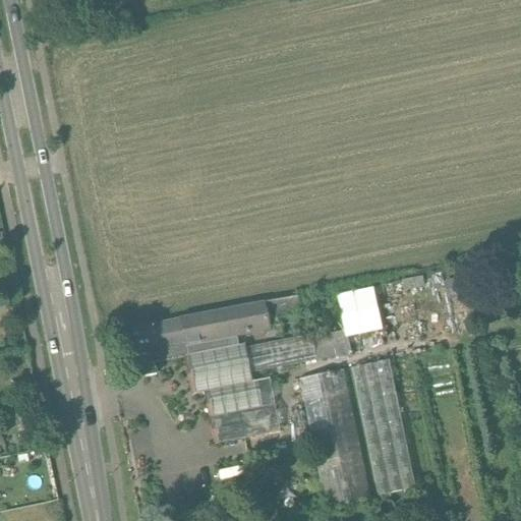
[(345,331),(349,354),(385,347),(372,288),(337,295),(345,331)]
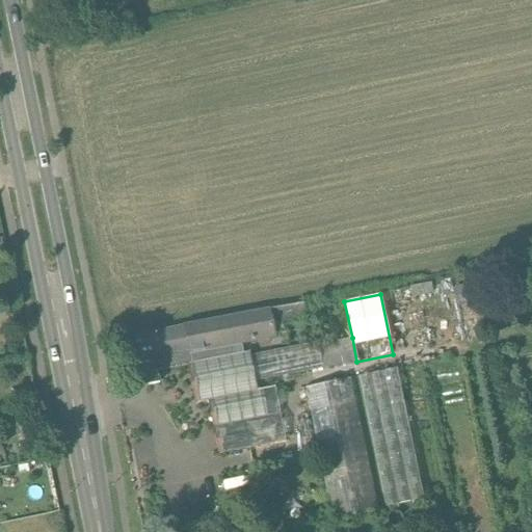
[(193,367),(246,356),(243,343),(285,335),(283,325),(308,320),(303,302),(151,334),(159,374),(193,367)]
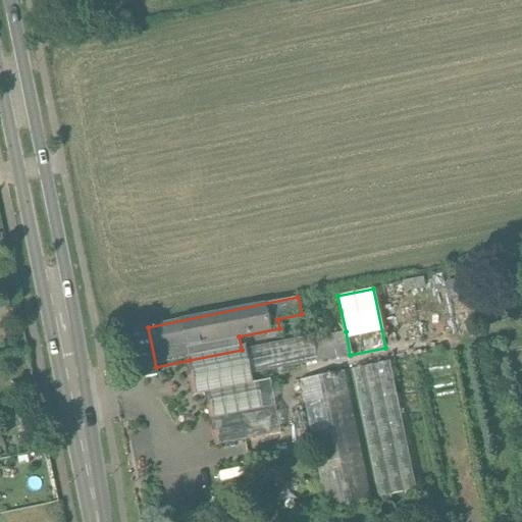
[(148,327),(129,331),(132,340),(123,342),(133,384),(158,379),(156,367),(148,327)]
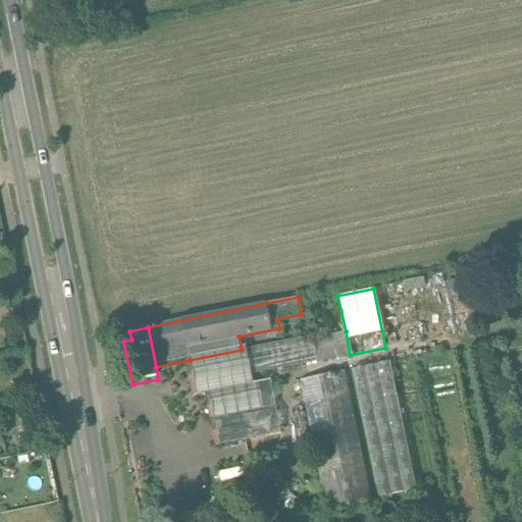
[(314,337),(319,361),(350,355),(346,331),(314,337)]
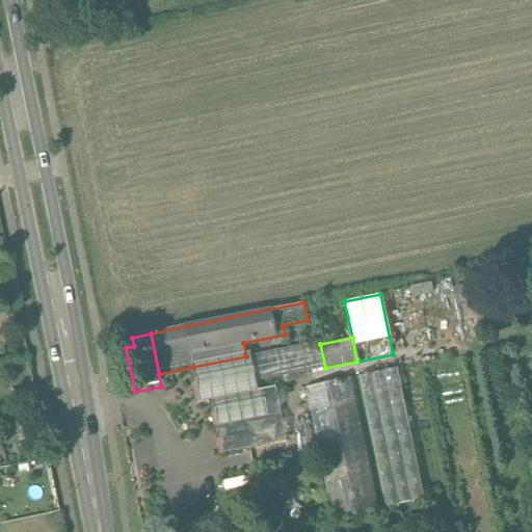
[(251,355),(257,381),(325,368),(320,344),(320,341),(251,354),(251,355)]
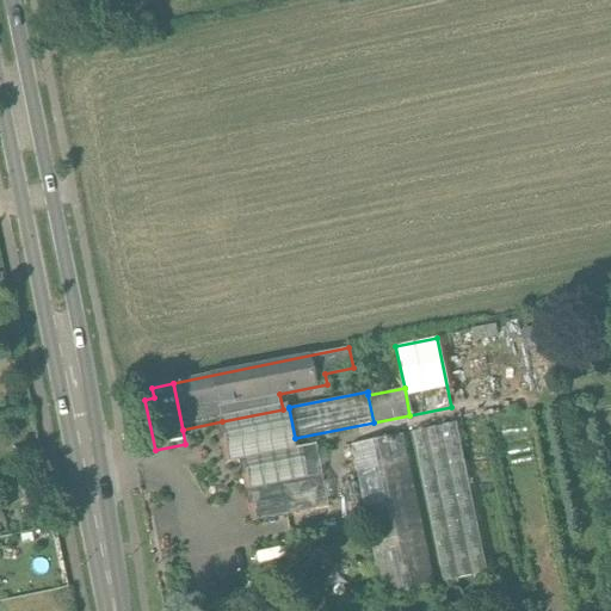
[(283,409),(222,421),(229,460),(233,460),(240,458),(297,446),(295,438),(289,408),(283,409)]
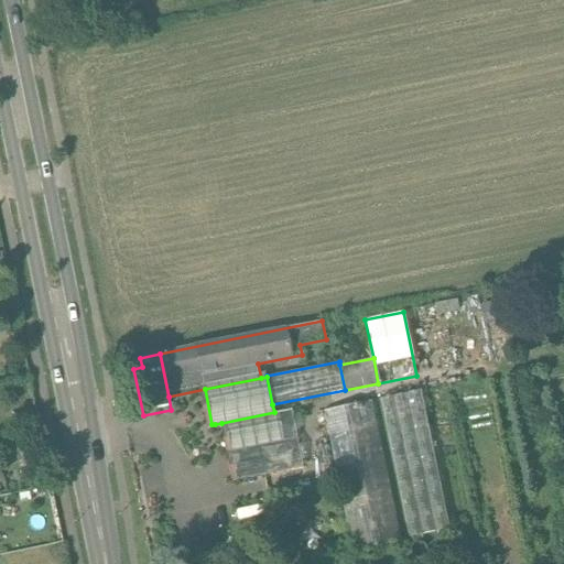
[(448,528),(421,392),(382,400),(409,535),(448,528)]
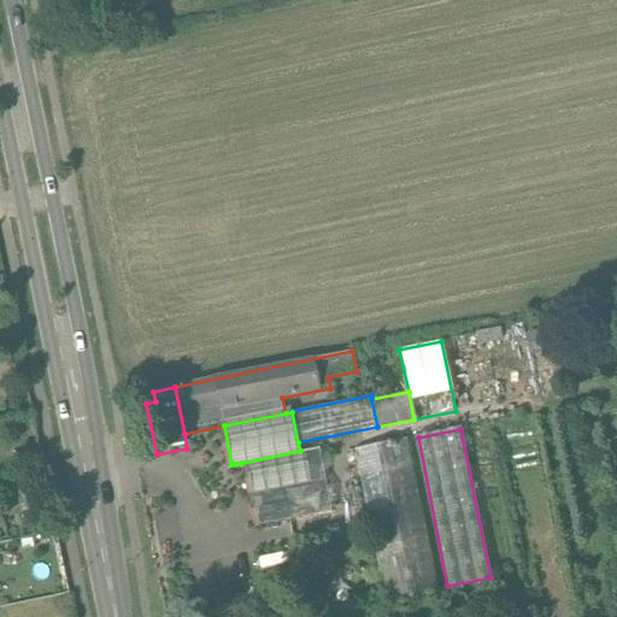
[(410,440),(354,451),(386,605),(441,593),(410,440)]
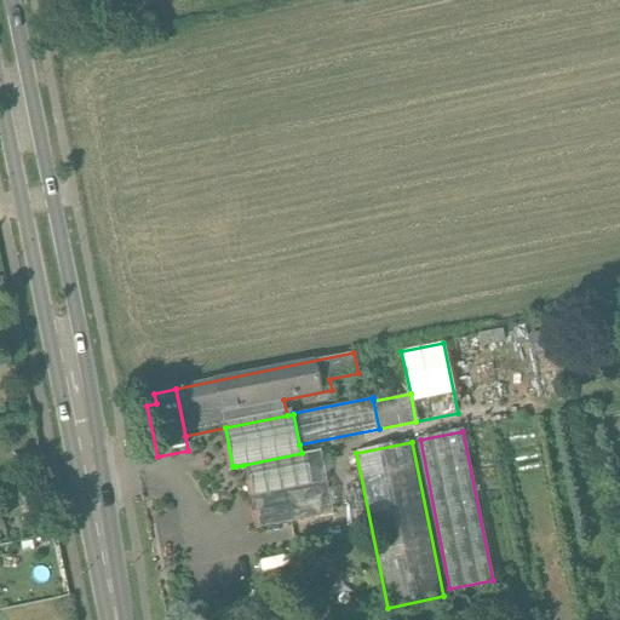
[(241,469),(245,471),(250,497),(328,481),(321,449),(302,453),(244,465),(236,466),(241,469)]
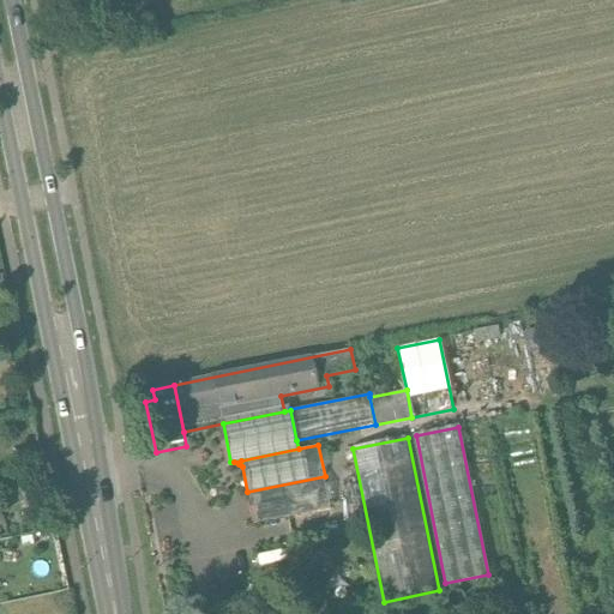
[(325,476),(247,492),(253,522),(331,506),(325,476)]
